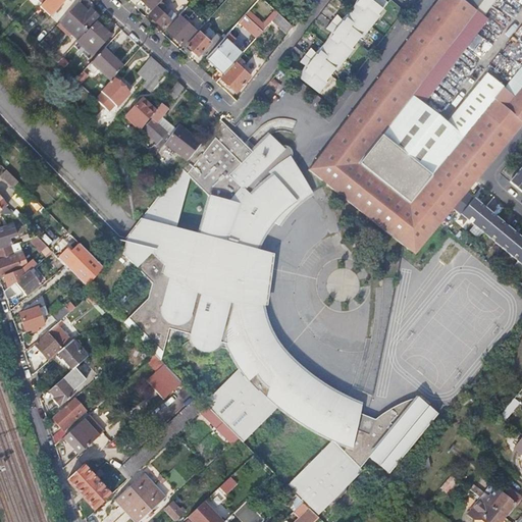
[(143,0),(152,8),(159,0),(143,0)]
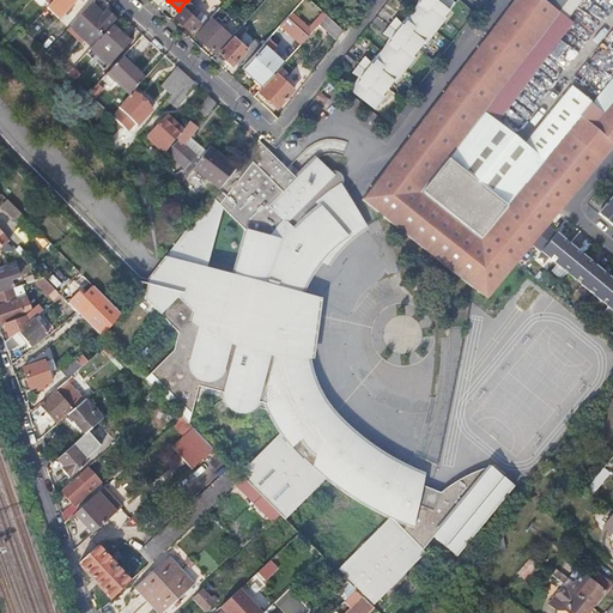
[(428,41),(443,22),(448,17),(445,14),(451,7),(445,4),(442,0),(423,0),(405,23),(396,16),(386,30),(394,37),(374,61),(365,55),(354,68),(363,76),(352,87),(375,107),(386,93),(383,92),(394,78),(396,80),(417,55),(414,53),(425,40),(428,41)]
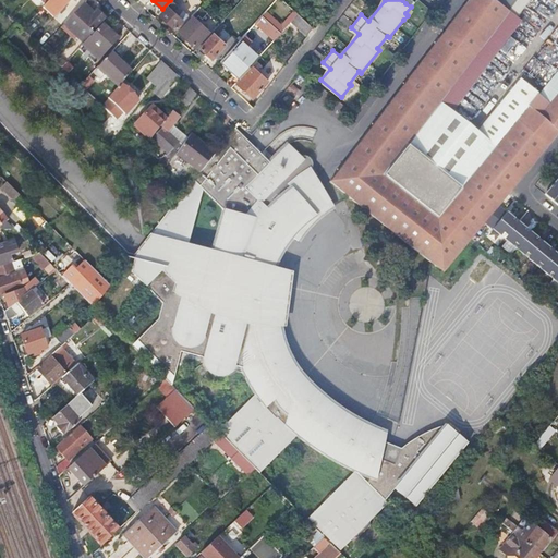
[(330,180),(444,271),(468,242),(557,132),(557,101),(555,106),(521,79),(510,92),(509,91),(477,131),(496,147),(483,164),(439,217),(386,173),(427,119),(440,101),(475,55),(509,11),(517,0),(468,0),(445,32),(330,180)]
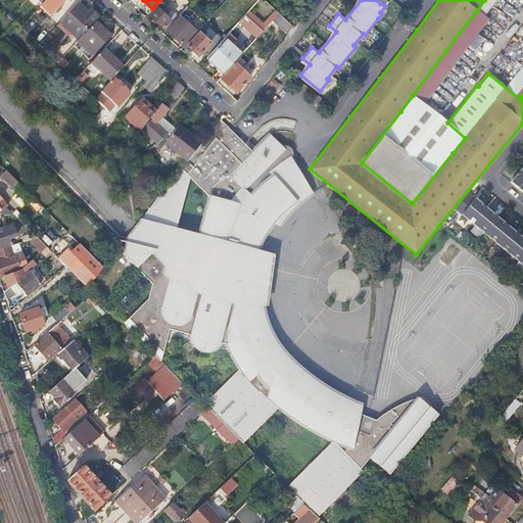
[(495,0),(484,0),(477,10),(484,16),(495,0)]
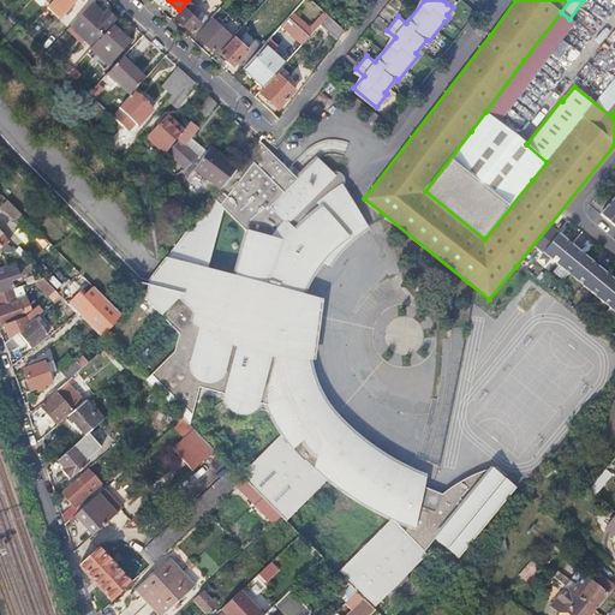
[(53,5),(41,18),(48,24),(60,11),(53,5)]
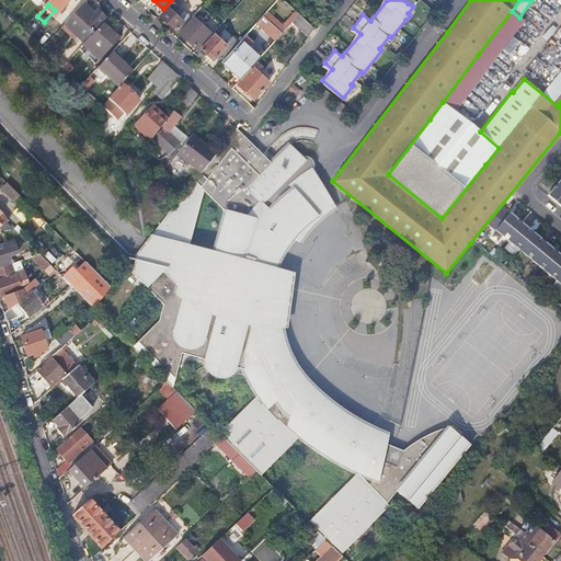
[(87,4),(79,13),(95,27),(105,16),(99,11),(95,13),(87,4)]
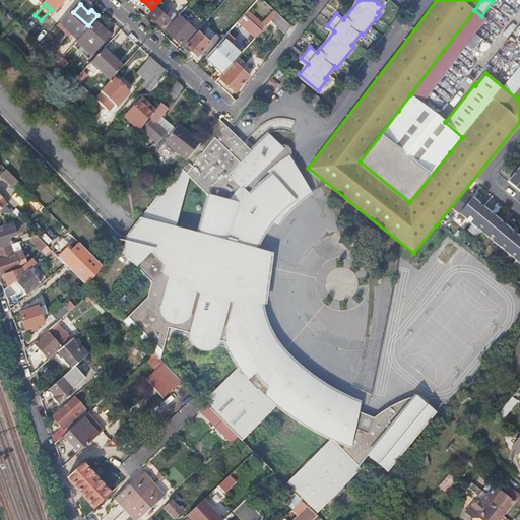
[(155,5),(148,13),(164,27),(171,19),(155,5)]
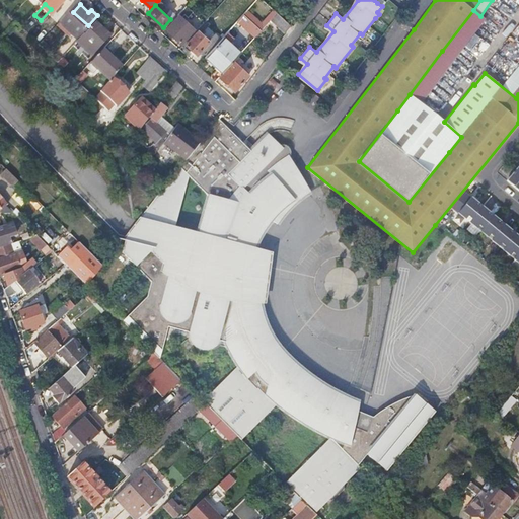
[(193,12),(186,6),(178,14),(179,14),(182,17),(186,13),(189,16),(193,12)]
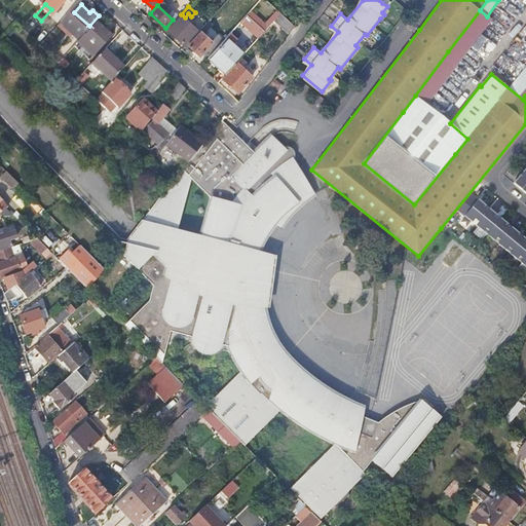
[(263,27),(266,30),(275,20),(282,12),(278,9),(263,27)]
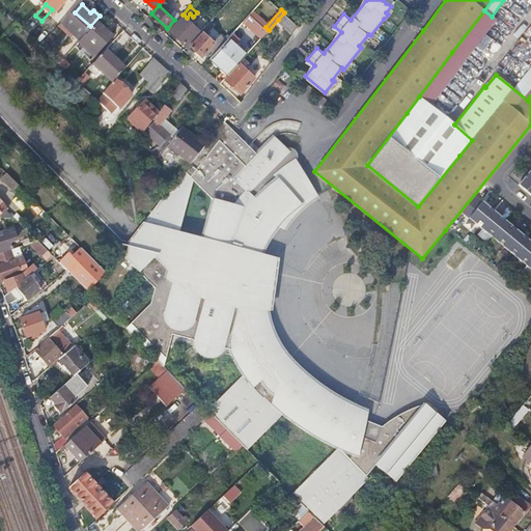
[(492,17),(484,10),(452,52),(465,61),(496,20),(492,17)]
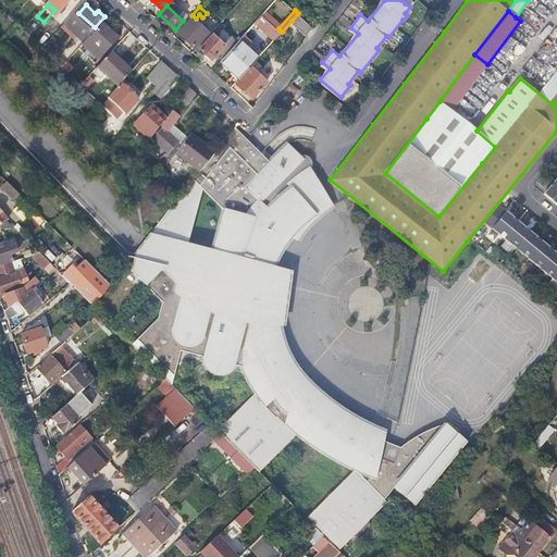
[(306,34),(313,26),(298,13),(292,21),(306,34)]
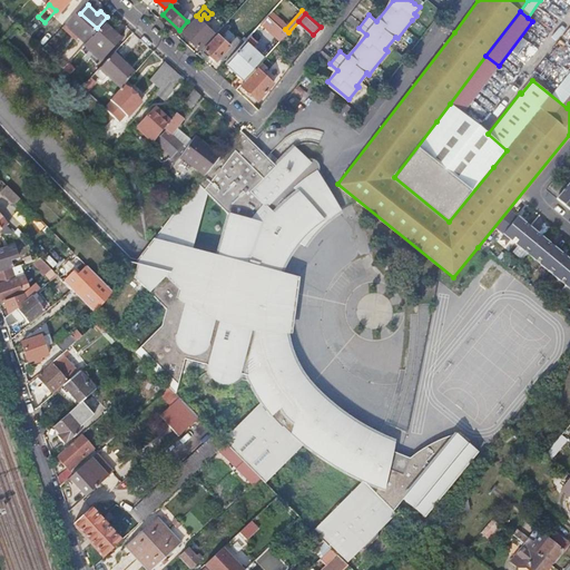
[(282,40),(288,32),(285,29),(268,15),(261,22),(282,40)]
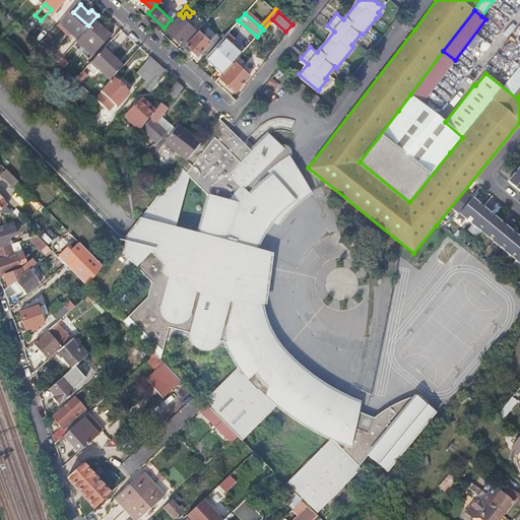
[(194,27),(183,17),(180,14),(167,28),(181,42),(194,27)]
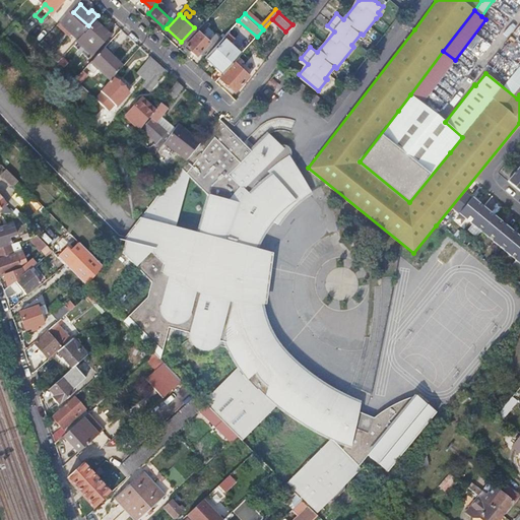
[(199,52),(205,57),(215,46),(202,33),(208,25),(204,21),(198,29),(199,30),(187,44),(198,54),(199,52)]
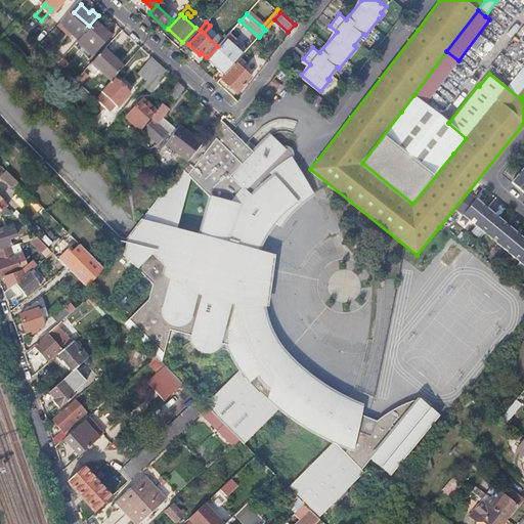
[(97,24),(86,35),(100,48),(111,36),(97,24)]
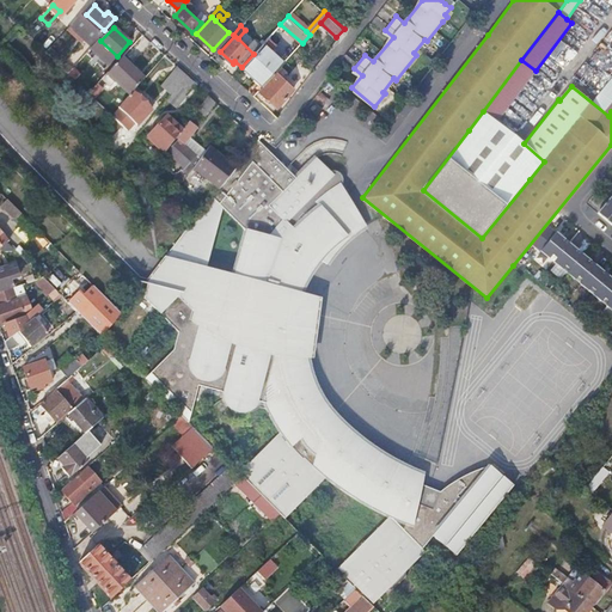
[(101,41),(99,40),(96,42),(114,60),(117,56),(101,41)]
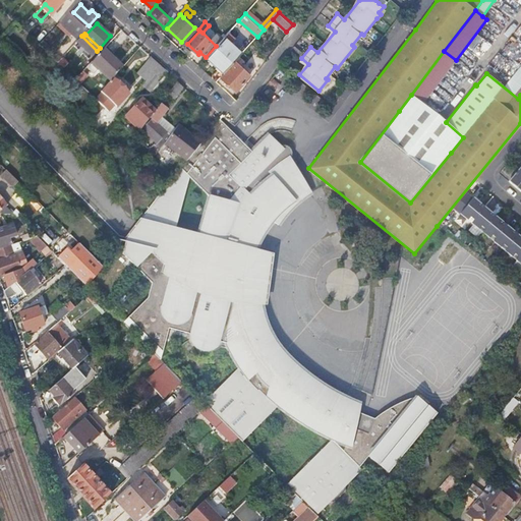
[(477,36),(473,42),(480,47),(479,49),(485,53),(490,45),(477,36)]
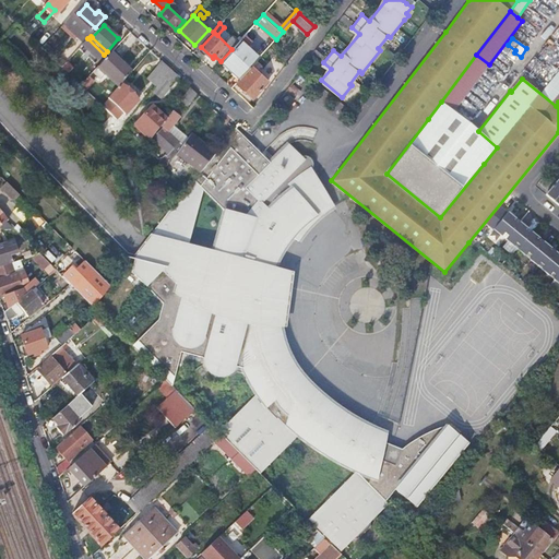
[(252,66),(258,60),(260,57),(240,39),(232,49),(221,61),(239,80),(252,66)]
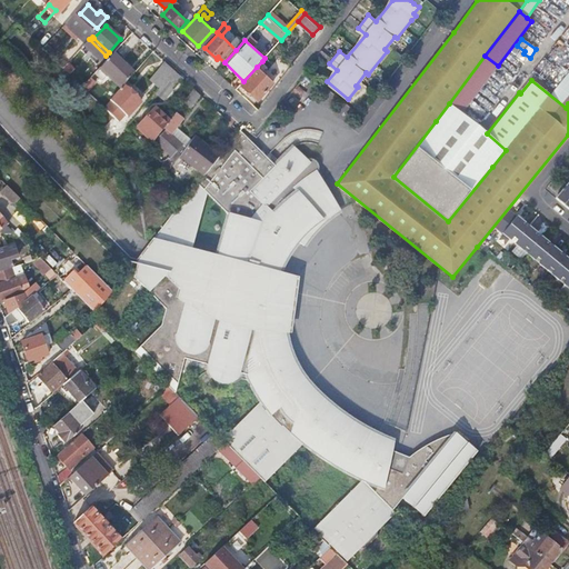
[(83,46),(81,48),(88,53),(73,68),(76,70),(90,56),(89,52),(83,46)]
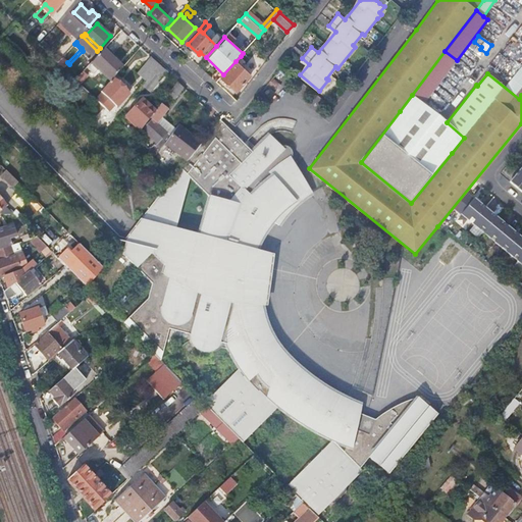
[(74,44),(61,57),(67,62),(81,49),(74,44)]
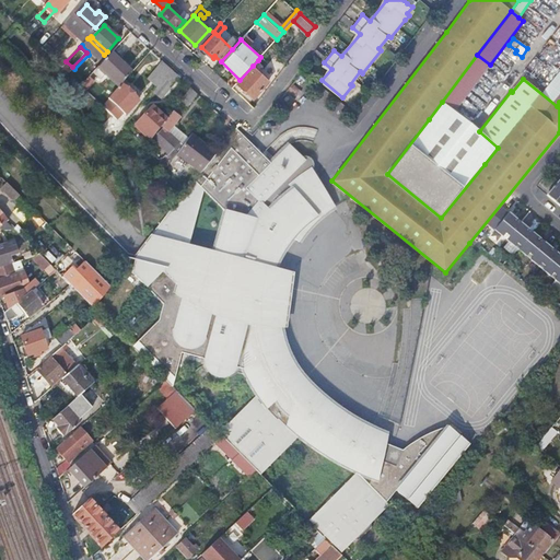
[(113,53),(98,67),(119,86),(133,71),(121,60),(121,57),(116,53),(113,53)]
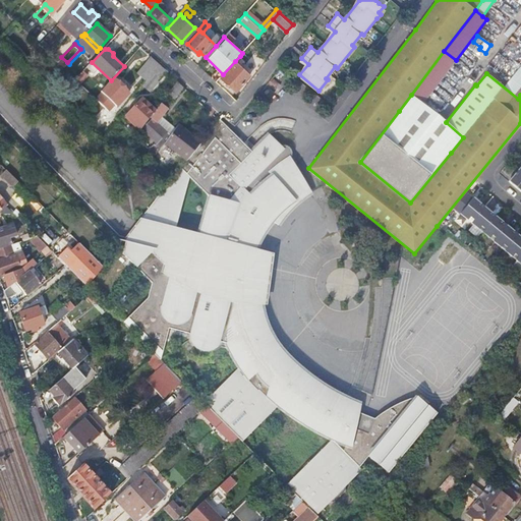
[(223,74),(220,77),(236,92),(250,75),(240,66),(245,61),(240,56),(235,61),(223,74)]
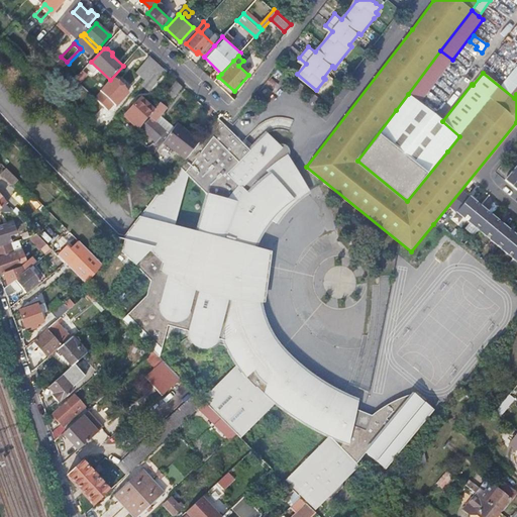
[(61,57),(57,61),(63,66),(67,62),(61,57)]
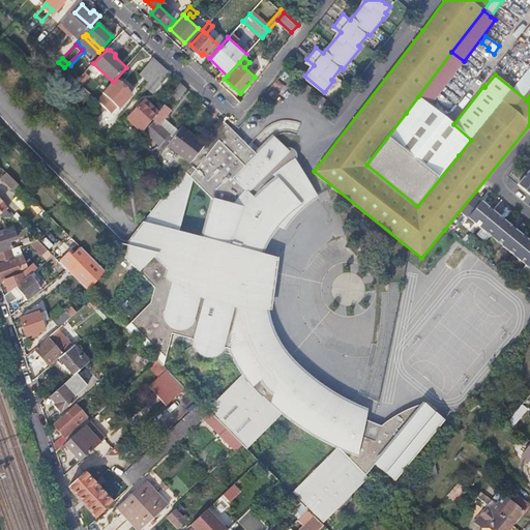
[(163,65),(155,58),(142,75),(149,81),(163,65)]
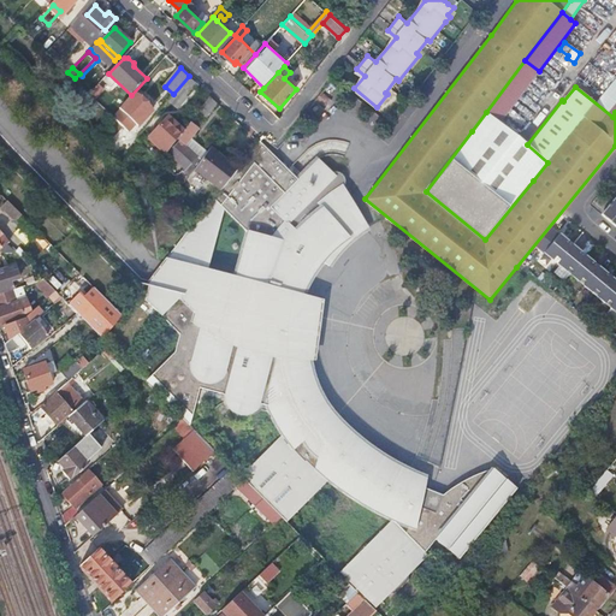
[(188,95),(197,83),(189,76),(173,94),(170,99),(172,101),(181,107),(189,96),(188,95)]
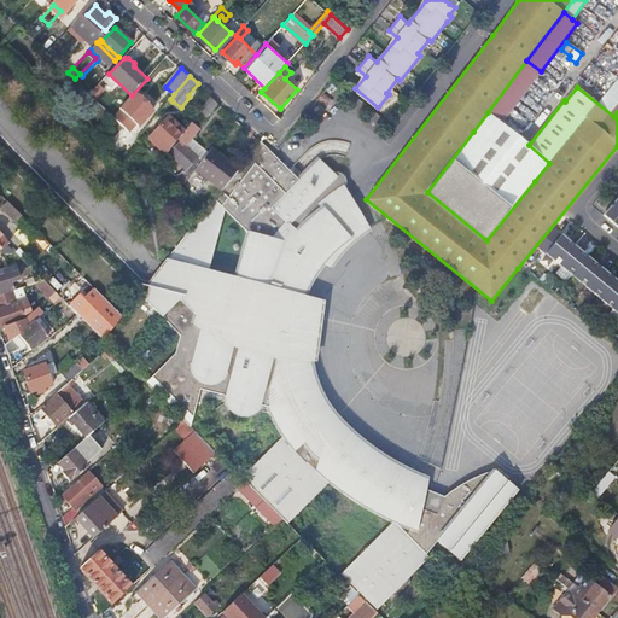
[(98,98),(109,87),(101,81),(91,92),(98,98)]
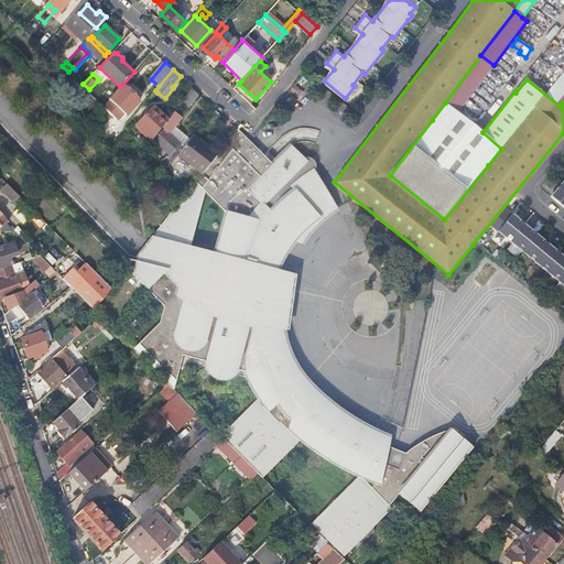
[(120,87),(110,98),(111,100),(105,107),(119,120),(126,112),(128,115),(140,101),(131,93),(129,95),(120,87)]
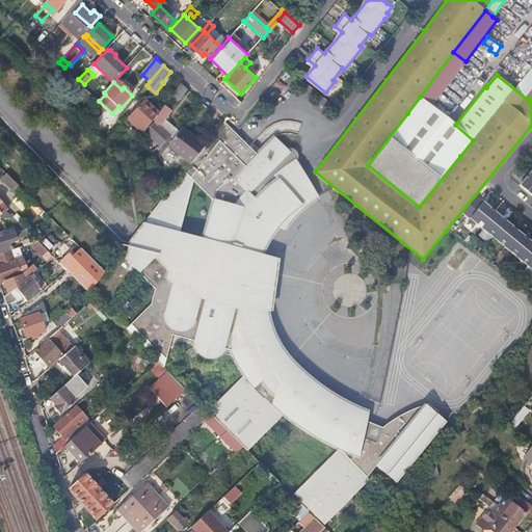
[(180,101),(188,88),(182,82),(173,96),(180,101)]
